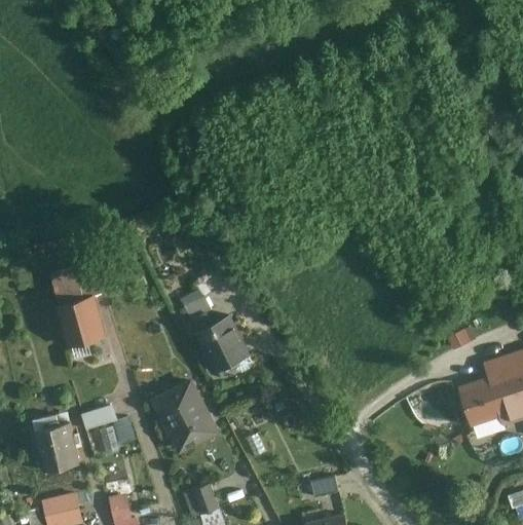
[(75,265),(84,297),(95,294),(101,292),(91,261),(75,265)]
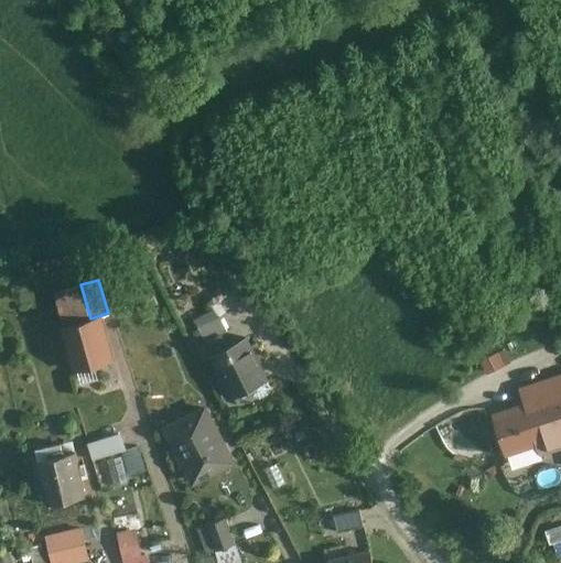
[(114,360),(101,315),(90,318),(60,326),(72,371),(114,360)]
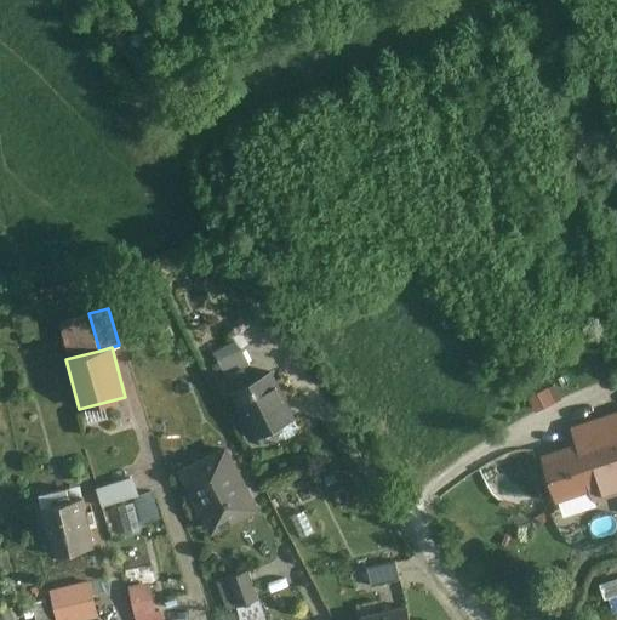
[(240,351),(218,363),(227,377),(249,364),(240,351)]
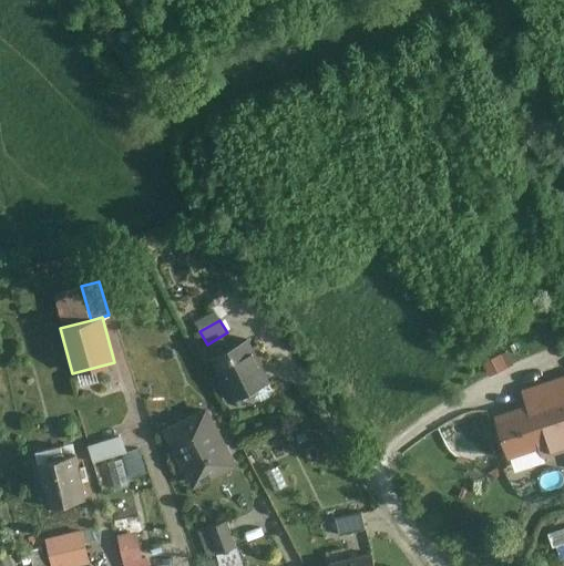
[(249,338),(211,357),(233,400),(252,391),(255,398),(259,401),(270,395),(273,387),(269,382),(272,381),(249,338)]
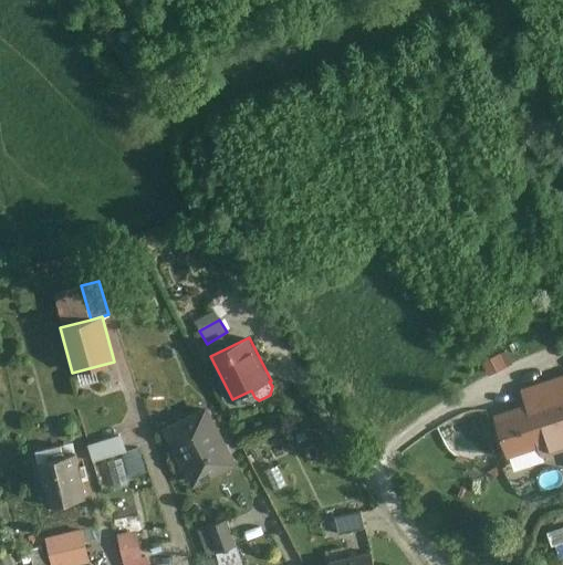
[(562,447),(562,376),(519,390),(524,406),(490,417),(504,457),(535,446),(539,454),(562,447)]
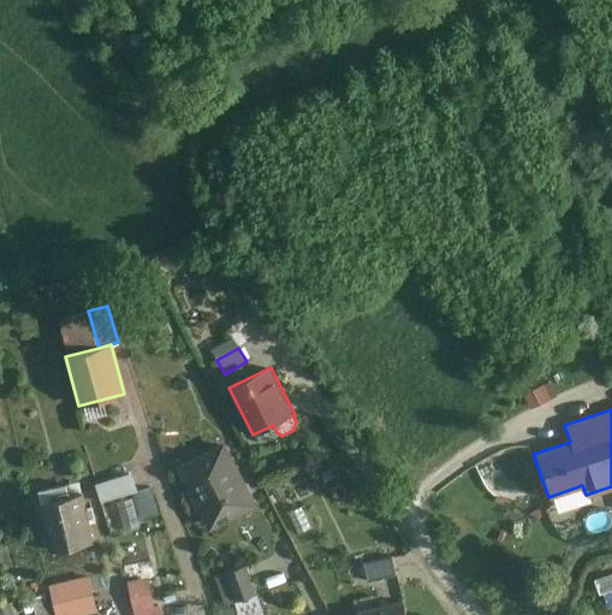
[(259,506),(225,441),(176,466),(209,531),(259,506)]
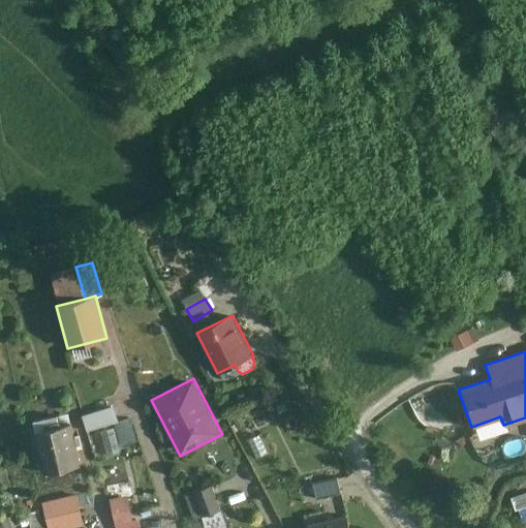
[(113,406),(82,415),(87,432),(118,423),(113,406)]
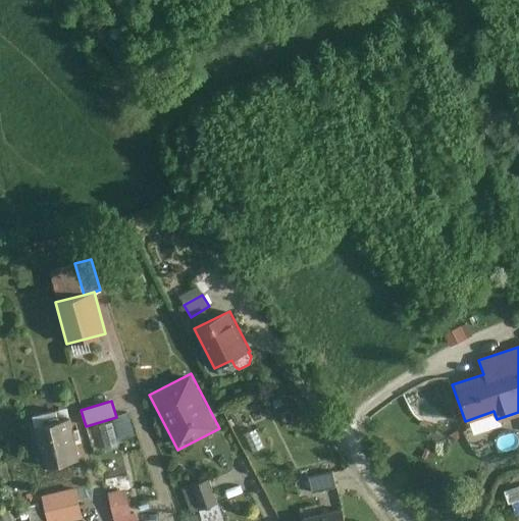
[(80,458),(69,418),(34,426),(43,466),(80,458)]
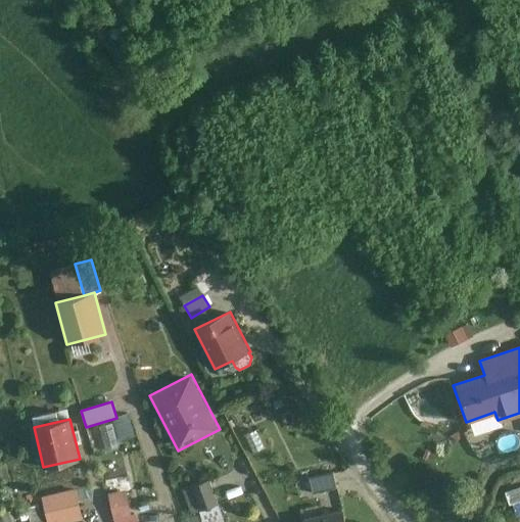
[(333,473),(309,479),(312,494),(336,489),(333,473)]
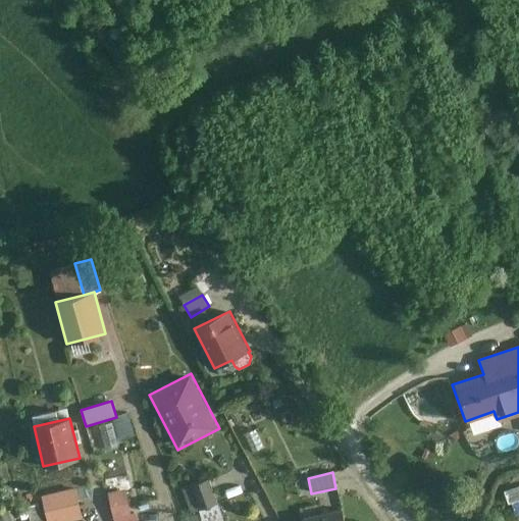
[(217,505),(207,481),(180,491),(191,516),(217,505)]
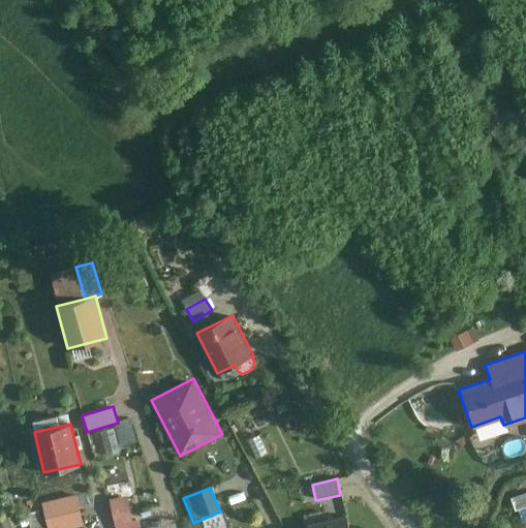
[(519,524),(525,522),(525,492),(511,496),(519,524)]
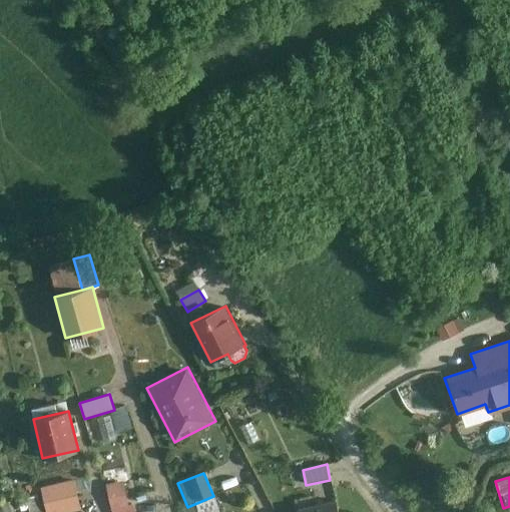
[(73,480),(39,488),(45,511),(74,511),(80,510),(73,480)]
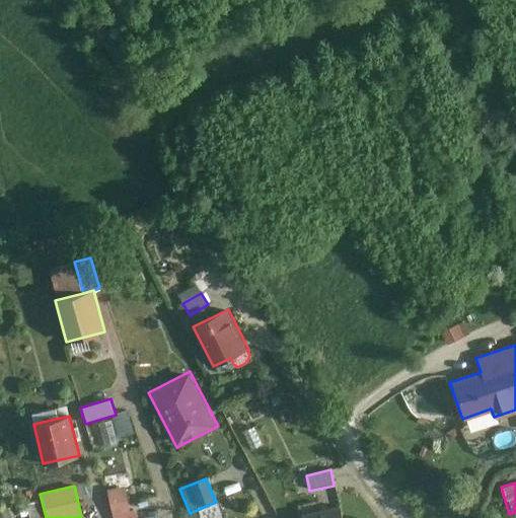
[(344,517),(342,506),(301,515),(302,517),(344,517)]
